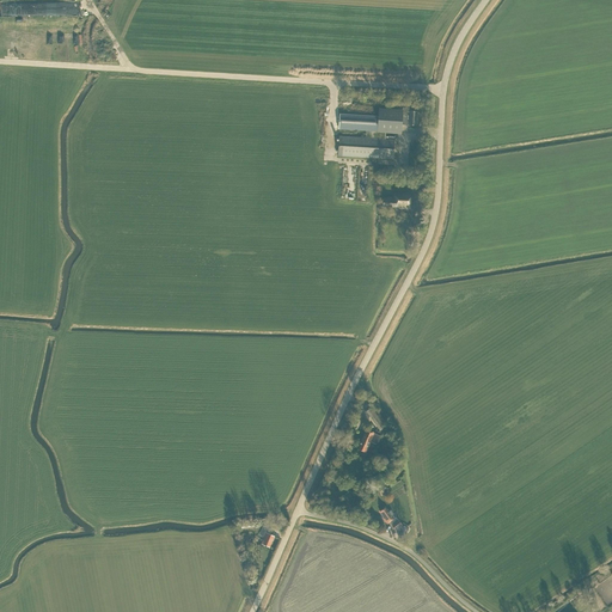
[(14,48),(30,49),(30,35),(16,34),(16,38),(12,38),(12,37),(8,37),(8,44),(11,44),(12,43),(16,43),(14,48)]
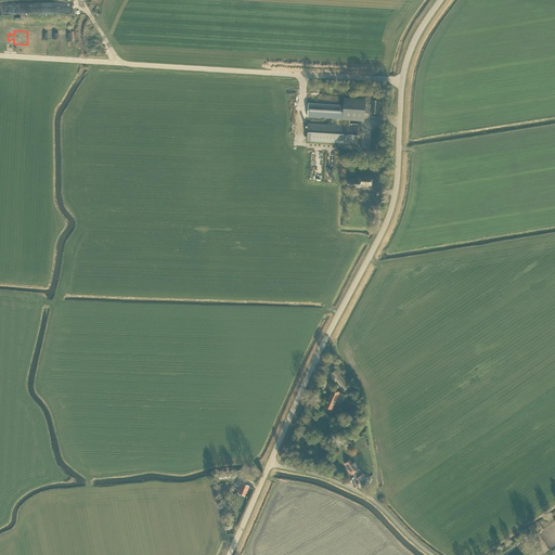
[(331,125),(308,124),(307,142),(357,144),(358,127),(349,126),(349,120),(364,121),(364,114),(369,114),(369,112),(369,110),(371,110),(371,112),(371,114),(377,114),(378,101),(372,101),(372,99),(365,99),(365,100),(344,99),(343,106),(308,104),(307,117),(332,119),(331,125)]
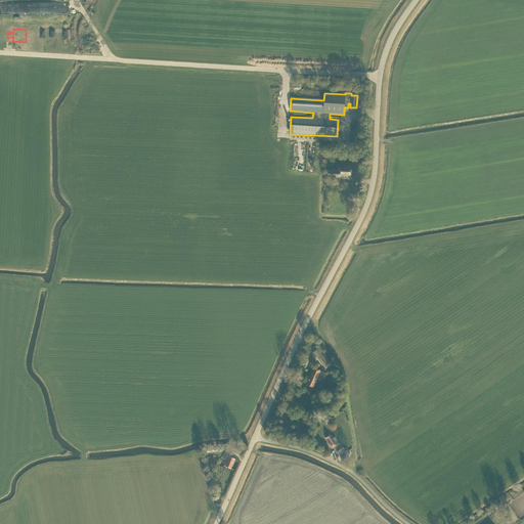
[(299,167),(295,166),(294,171),(301,172),(303,165),(299,164),(299,167)]
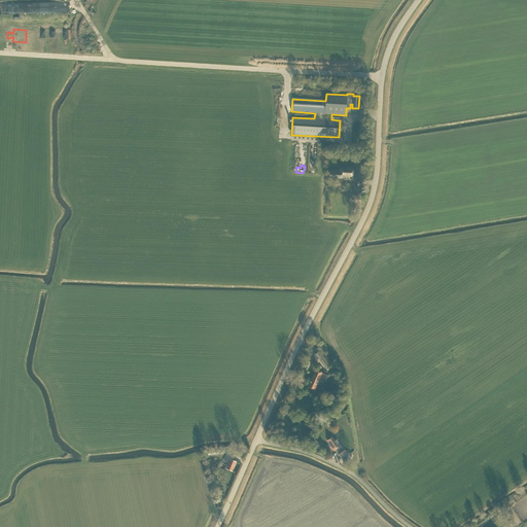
[(315,354),(327,371),(334,366),(321,350),(315,354)]
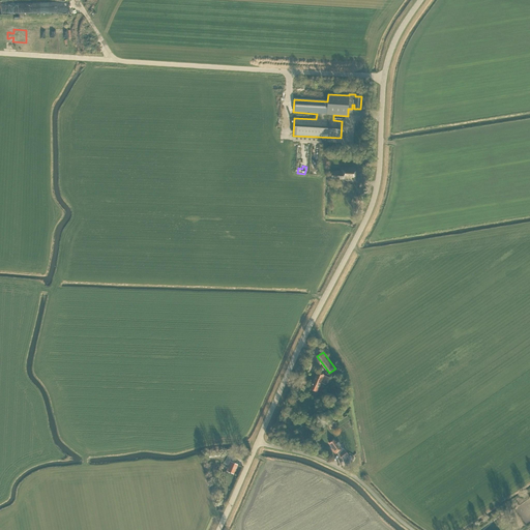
[(310,389),(317,392),(321,382),(326,385),(330,378),(317,372),(310,389)]
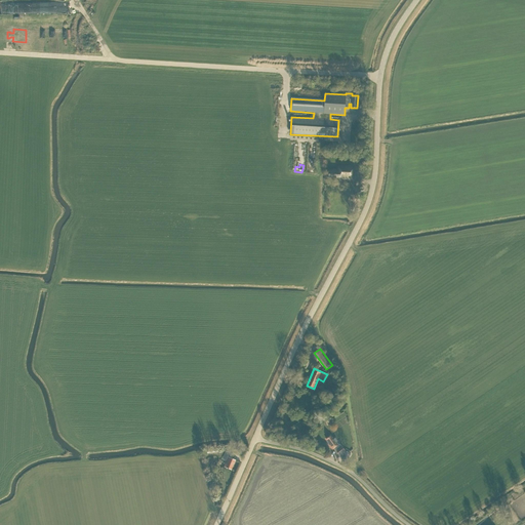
[(330,436),(326,439),(330,445),(329,445),(332,450),(335,448),(337,450),(336,451),(339,454),(345,450),(341,447),(340,447),(336,442),(337,441),(335,438),(333,439),(330,436)]
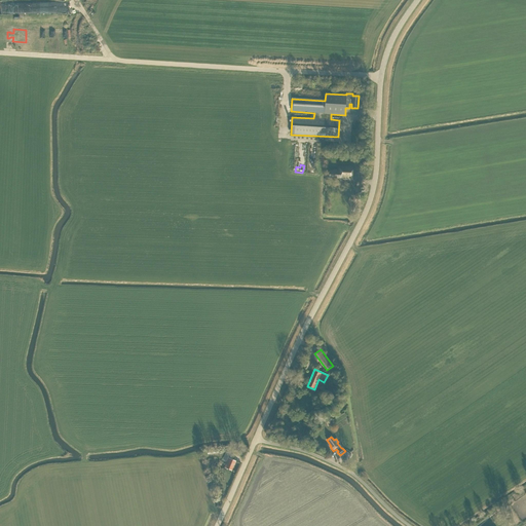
[(227,457),(229,453),(225,451),(221,461),(226,463),(225,467),(231,471),(235,461),(227,457)]
